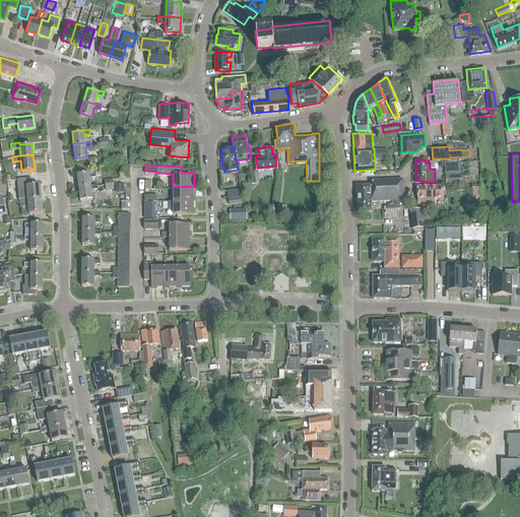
[(78,185),(90,183),(89,176),(95,175),(94,171),(89,172),(77,173),(78,185)]
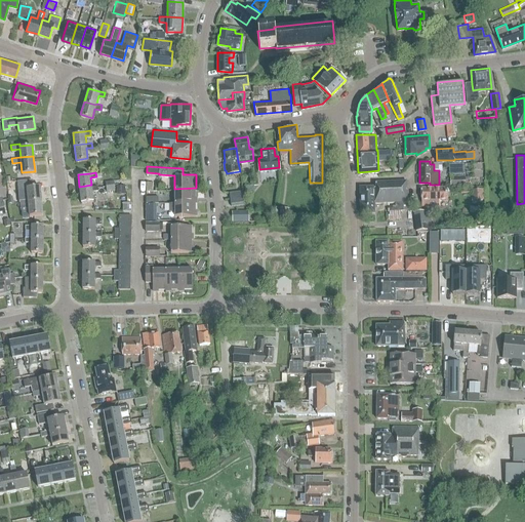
[(388,209),(411,208),(411,200),(407,200),(406,178),(375,181),(375,185),(360,186),(361,211),(374,210),(374,201),(387,201),(388,209)]
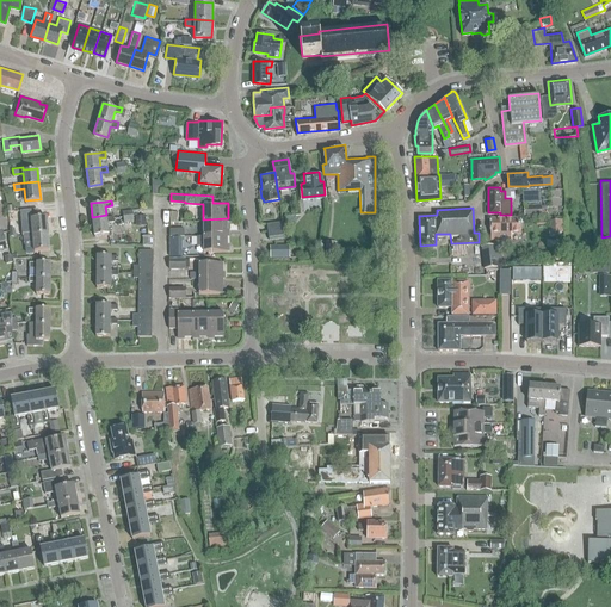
[(31,221),(32,230),(32,233),(47,231),(45,215),(30,216),(30,215),(20,215),(22,222),(31,221)]
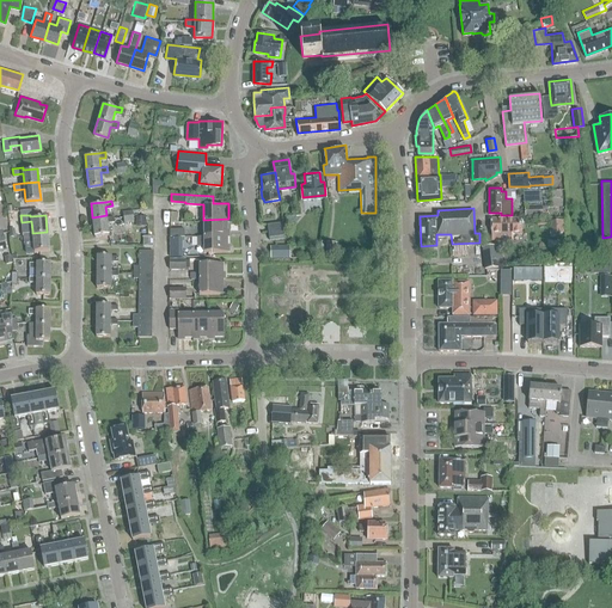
[(114,215),(106,215),(92,217),(95,234),(109,233),(108,221),(114,220),(114,215)]
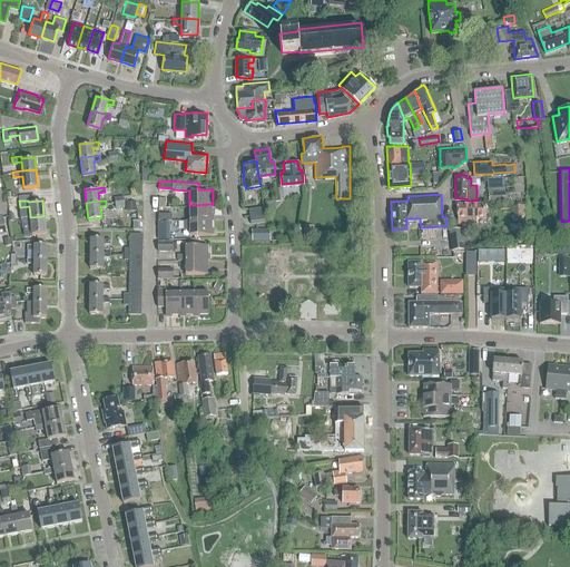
[(477,215),(487,215),(485,202),(458,202),(458,222),(477,221),(477,215)]
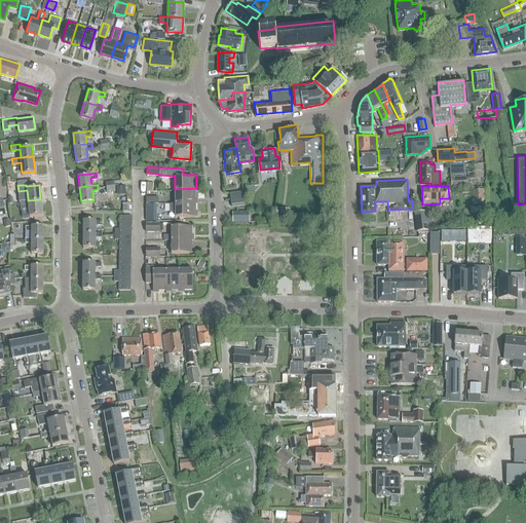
[(196,201),(196,188),(175,189),(176,201),(196,201)]
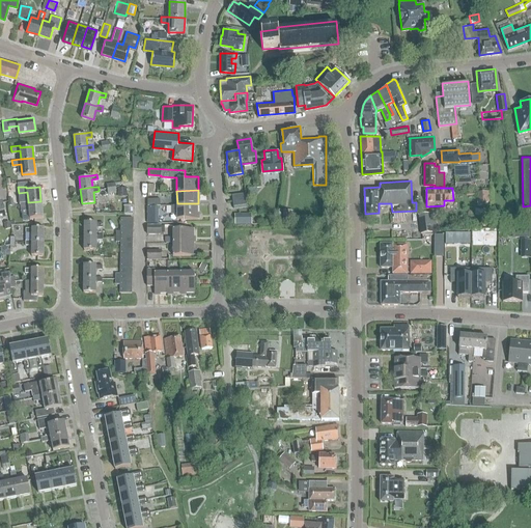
[(231,193),(232,200),(238,199),(244,198),(245,198),(245,192),(231,193)]
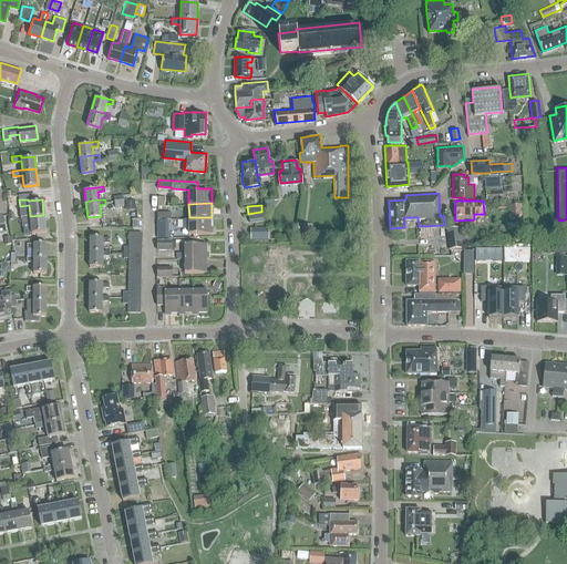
[(263,219),(261,212),(260,212),(254,213),(248,214),(249,221),(263,219)]
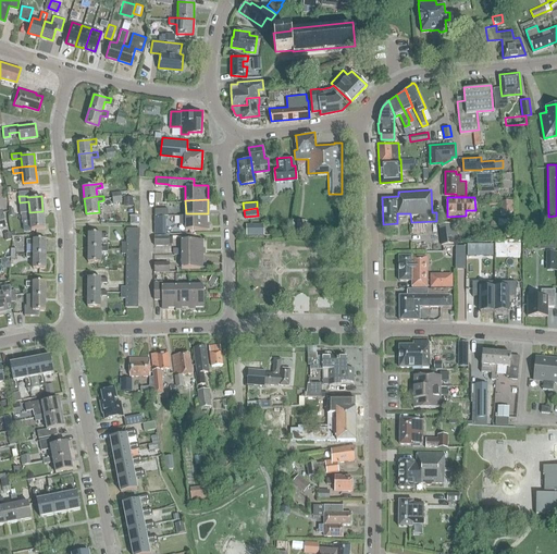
[(21,217),(29,216),(31,228),(44,226),(42,211),(29,212),(29,210),(20,211),(21,217)]
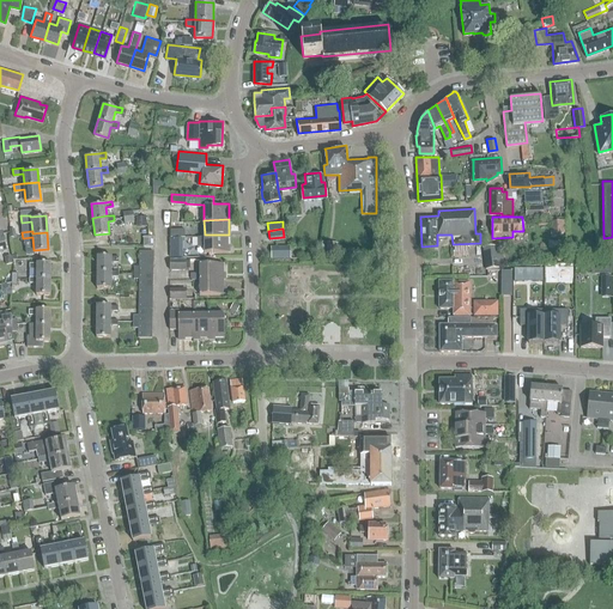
[(229,250),(229,235),(205,235),(196,236),(196,244),(205,244),(205,250),(229,250)]
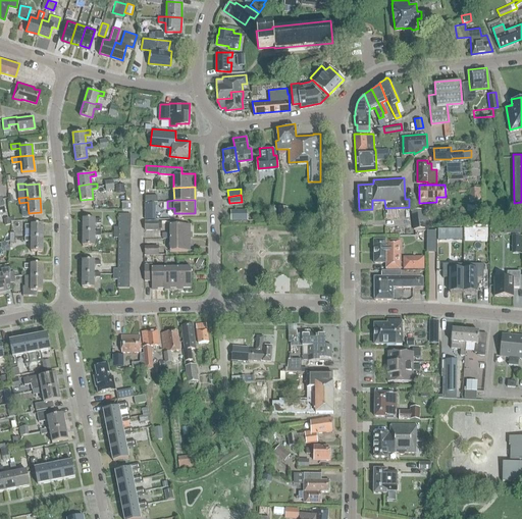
[(247,207),(230,208),(230,218),(247,218),(247,207)]
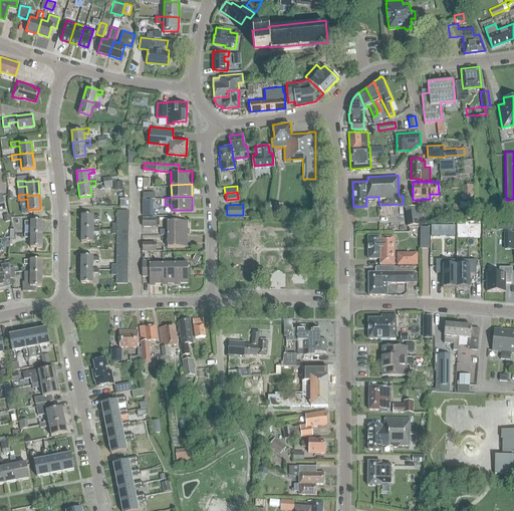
[(405,206),(407,224),(418,223),(417,218),(421,218),(420,206),(416,207),(416,204),(405,206)]
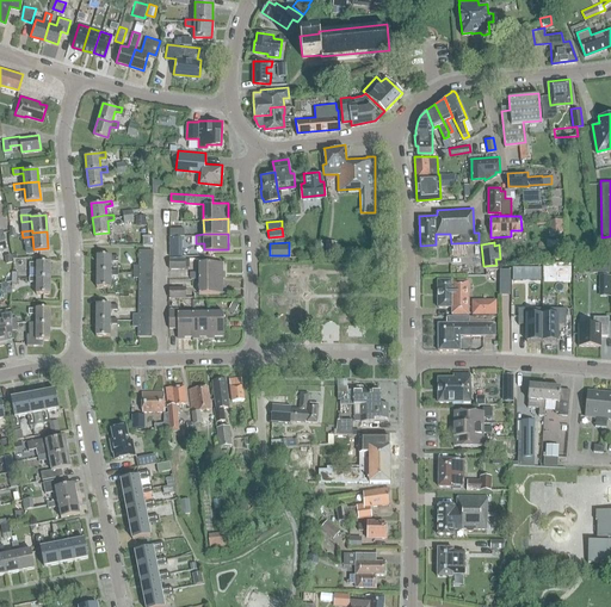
[(180,245),(170,245),(170,254),(180,254),(180,245)]
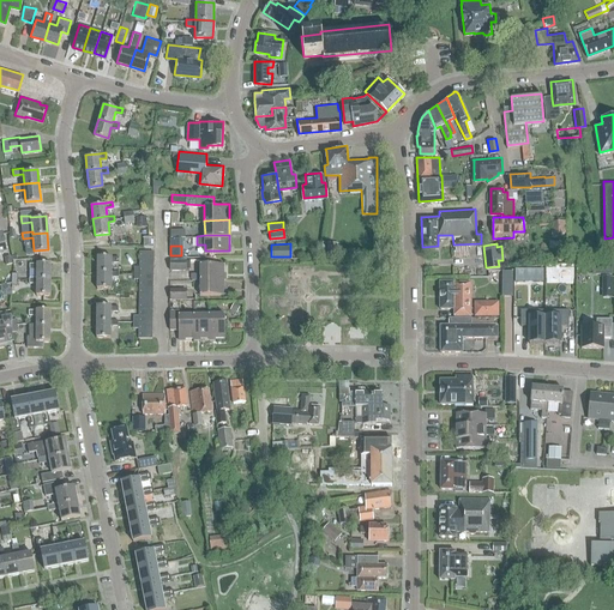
[(97,254),(96,270),(110,271),(110,269),(110,260),(118,260),(118,255),(110,254),(97,254)]
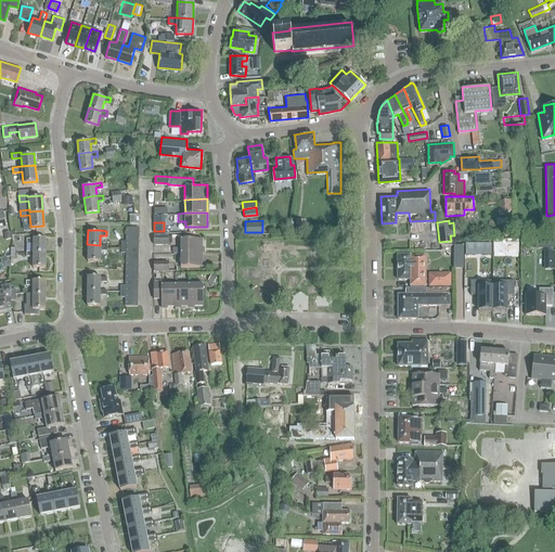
[(154,242),(167,242),(167,233),(154,233),(154,242)]
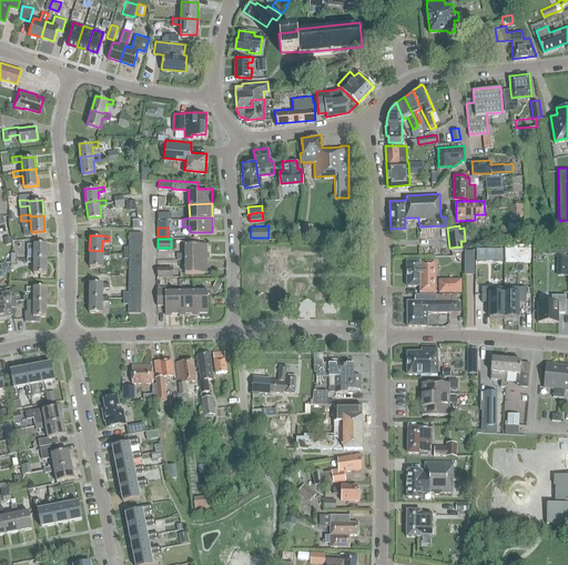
[(34,246),(34,255),(47,255),(47,242),(34,242),(28,242),(28,246),(34,246)]
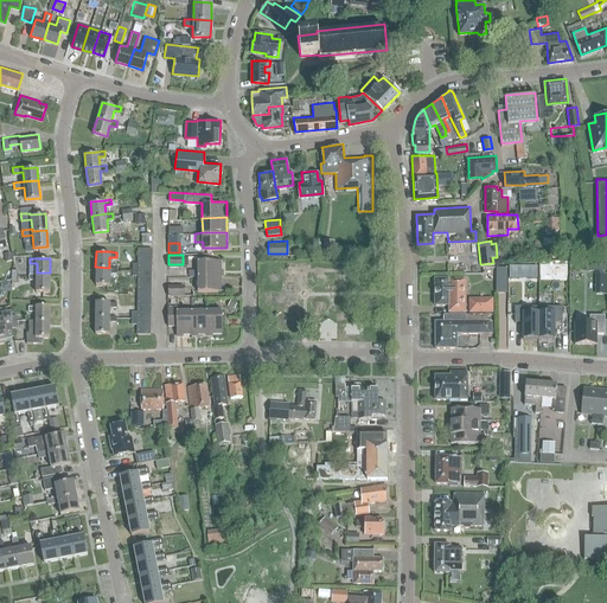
[(198,258),(198,268),(189,268),(189,275),(198,275),(198,274),(222,274),(222,258),(198,258)]
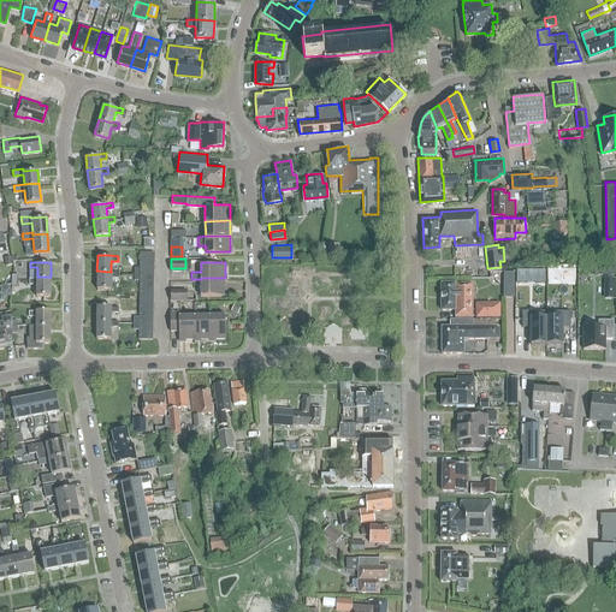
[(96,271),(96,287),(111,287),(111,275),(118,275),(118,269),(111,269),(111,272),(96,271)]
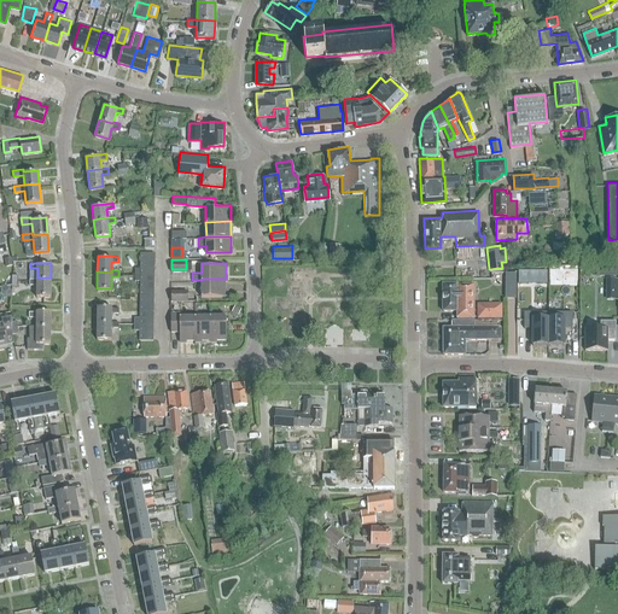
[(51,278),(38,278),(30,278),(29,282),(38,282),(38,294),(51,294),(51,278)]
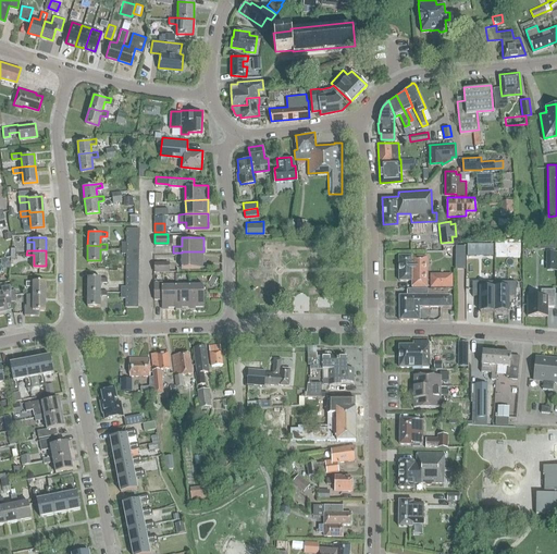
[(182,251),(182,253),(182,266),(203,266),(203,251),(182,251)]
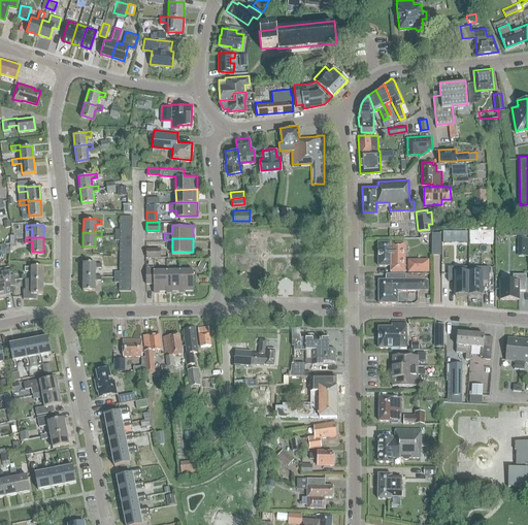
[(403,269),(403,241),(390,241),(378,241),(378,264),(391,263),(391,269),(403,269)]
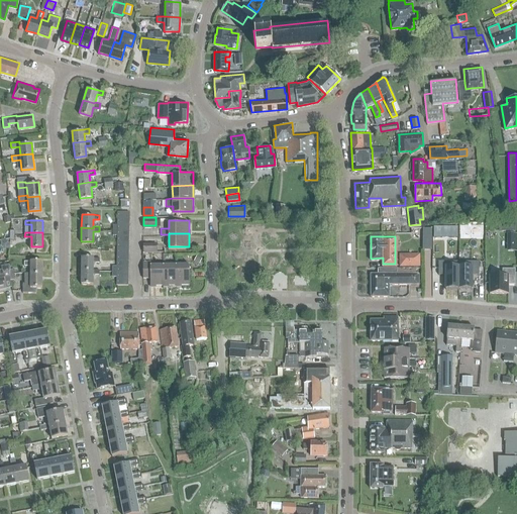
[(157,241),(142,241),(142,250),(157,250),(157,241)]
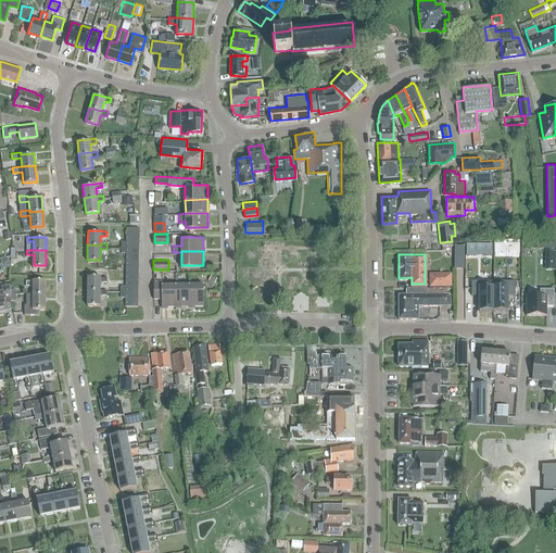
[(87,275),(87,289),(100,290),(100,288),(100,280),(106,280),(106,275),(100,275),(87,275)]
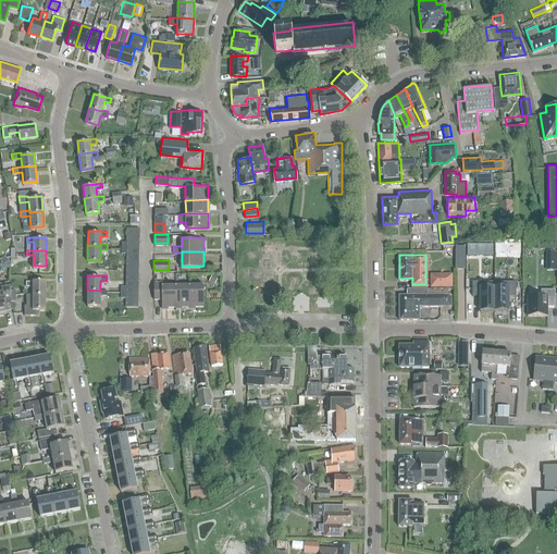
[(33,284),(33,293),(46,293),(46,279),(33,279),(33,280),(26,280),(26,284),(33,284)]
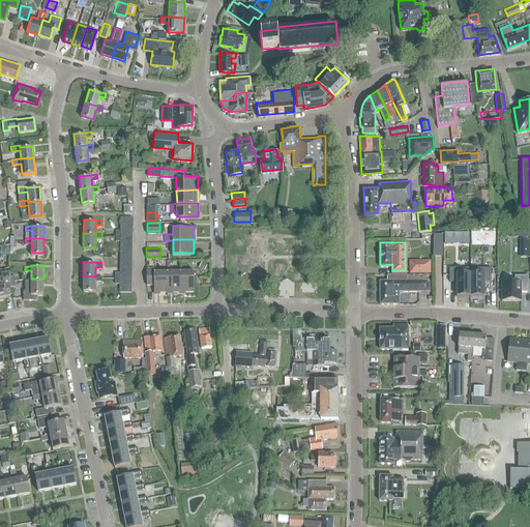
[(0,294),(6,294),(4,283),(9,282),(9,285),(13,285),(13,274),(10,273),(8,266),(1,268),(0,268),(0,294)]
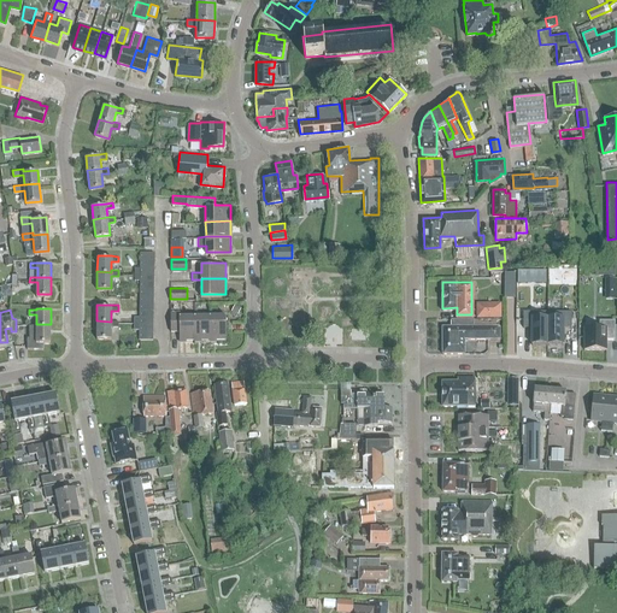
[(523,310),(523,325),(532,325),(532,342),(547,342),(547,310),(523,310)]
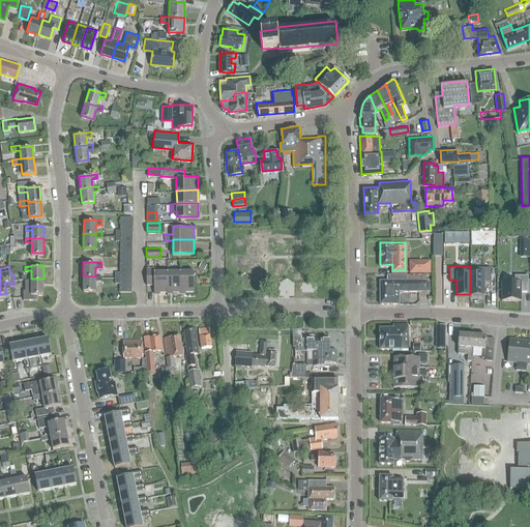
[(470,266),(470,294),(483,294),(483,280),(491,280),(491,266),(470,266)]
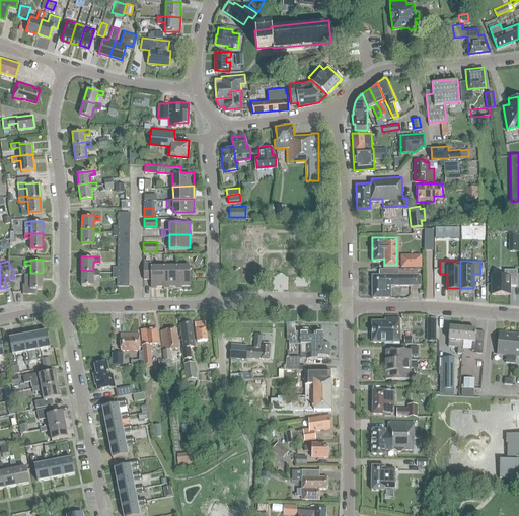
[(151,285),(164,284),(164,265),(151,265),(151,262),(143,262),(144,277),(151,277),(151,285)]
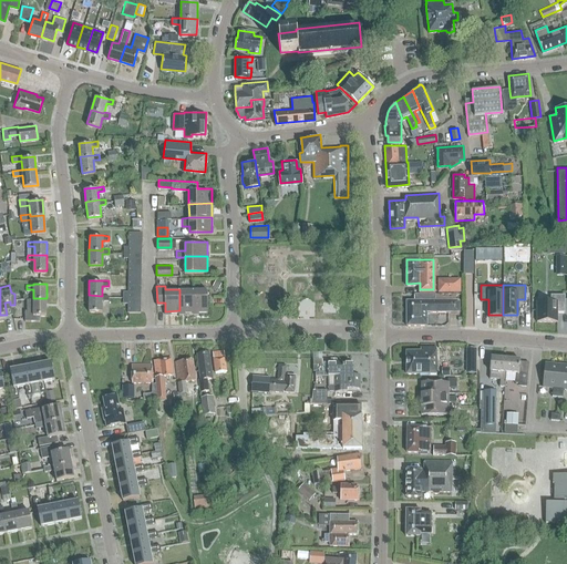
[(179,310),(194,310),(194,288),(179,289),(179,310)]
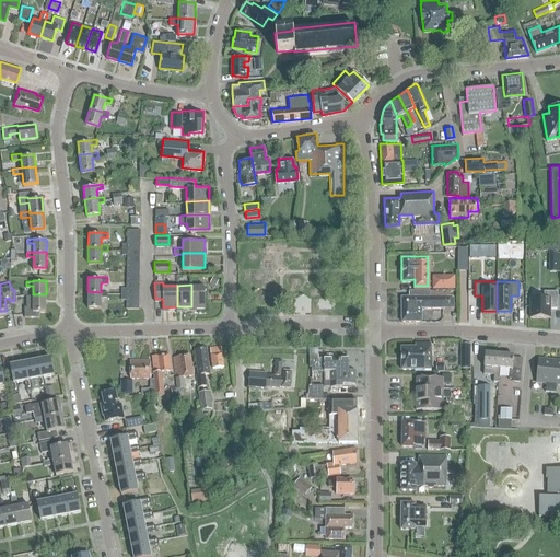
[(191,285),(191,306),(205,306),(205,285),(191,285)]
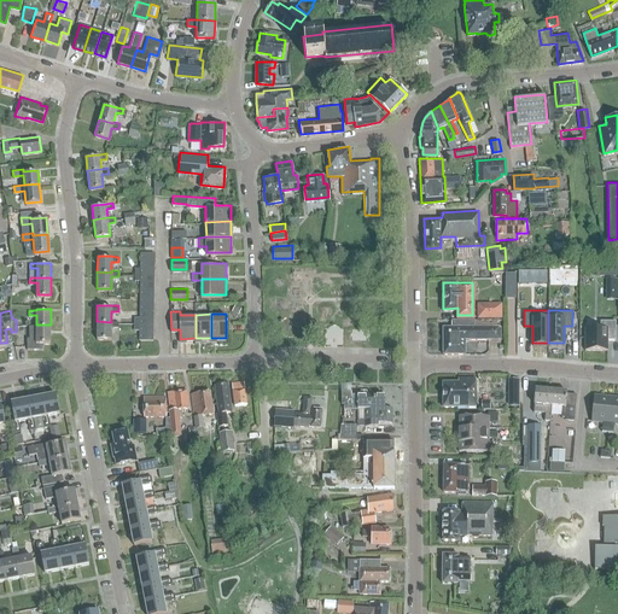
[(452,317),(452,325),(443,325),(443,352),(466,352),(466,338),(501,338),(501,325),(474,325),(474,317),(452,317)]
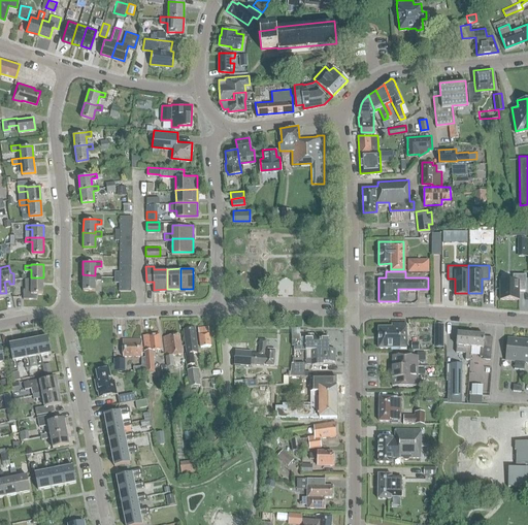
[(499,279),(499,297),(519,297),(519,288),(525,288),(525,272),(513,272),(513,279),(499,279)]
